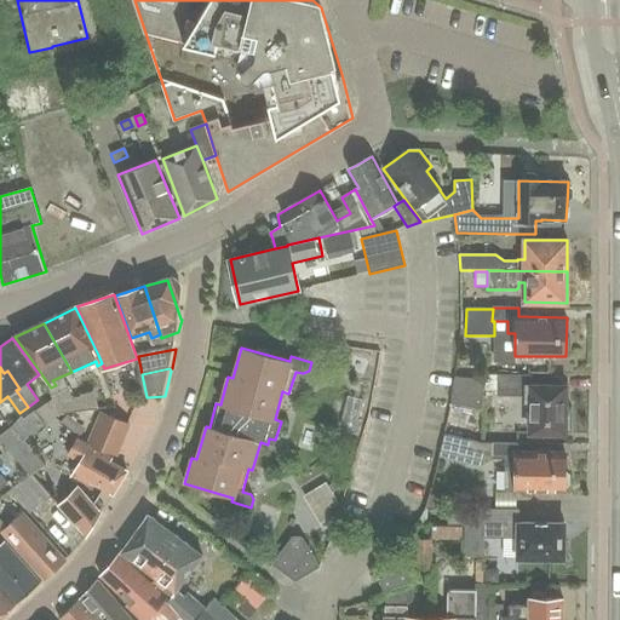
[(498,390),(498,375),(484,375),(484,390),(498,390)]
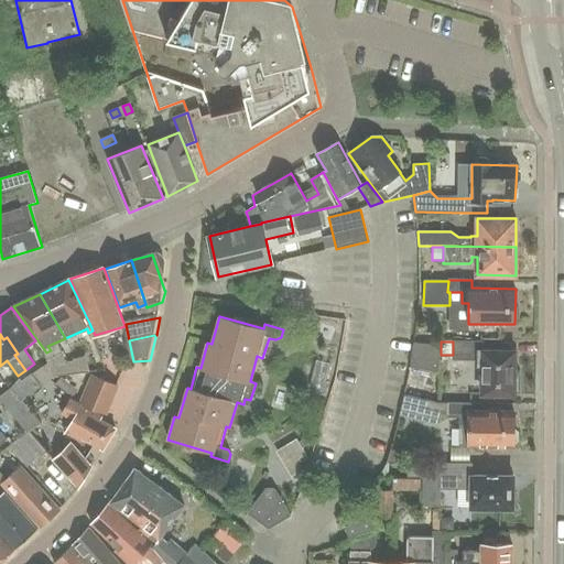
[(483,367),(483,394),(514,394),(514,353),(484,351),(484,342),(453,342),(452,360),(477,361),(477,367),(483,367)]
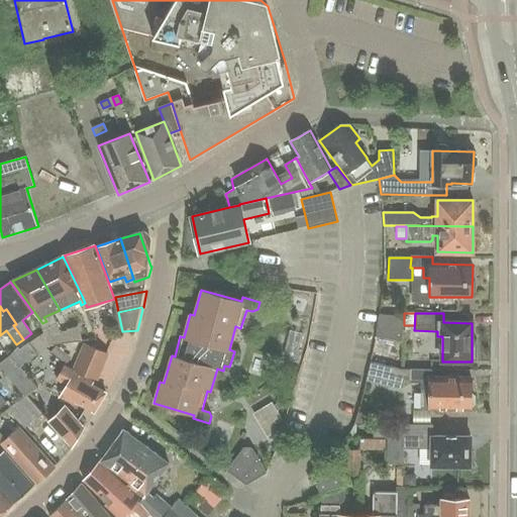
[(403,342),(403,316),(379,315),(376,337),(403,342)]
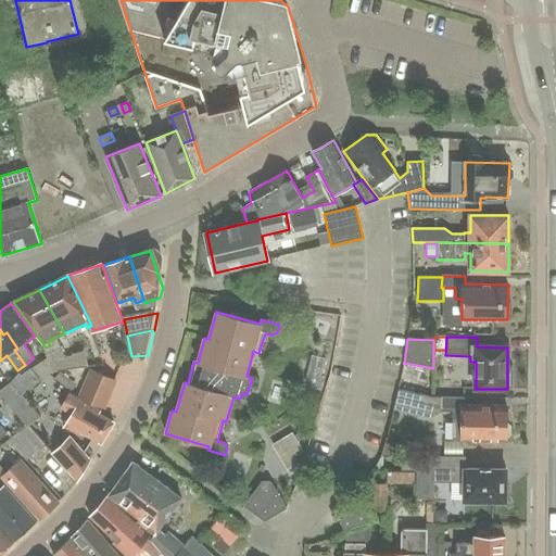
[(103,408),(116,379),(90,368),(77,396),(103,408)]
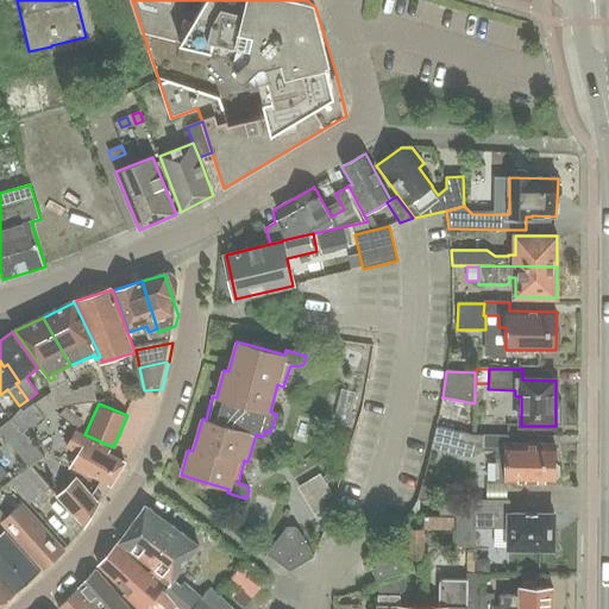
[(12,419),(24,433),(30,428),(43,418),(35,405),(32,406),(23,413),(20,410),(18,413),(12,419)]
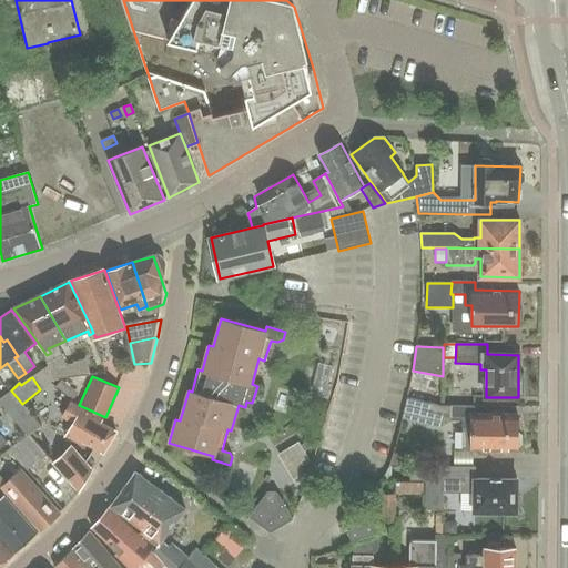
[(464,449),(475,449),(517,450),(518,415),(474,414),(474,406),(440,406),(407,398),(402,419),(439,426),(450,419),(465,418),(464,449)]
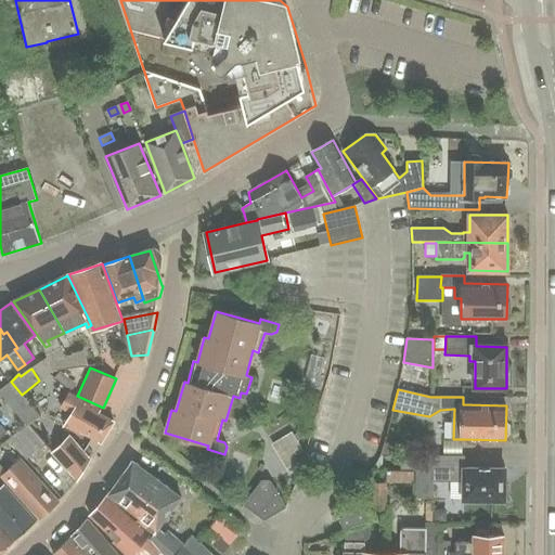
[(22,395),(10,404),(23,422),(26,425),(38,416),(35,412),(22,395)]
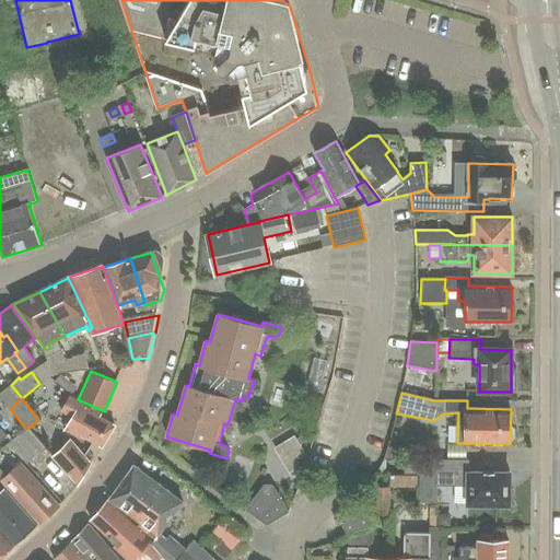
[(114,426),(71,403),(65,409),(72,415),(65,430),(80,439),(82,435),(102,446),(114,426)]
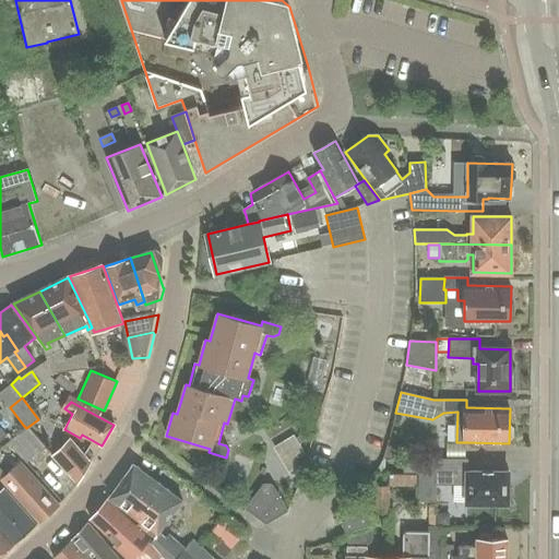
[(295,436),(277,447),(288,465),(296,461),(306,454),(299,444),(304,441),(301,437),(305,433),(299,424),(290,429),(295,436)]
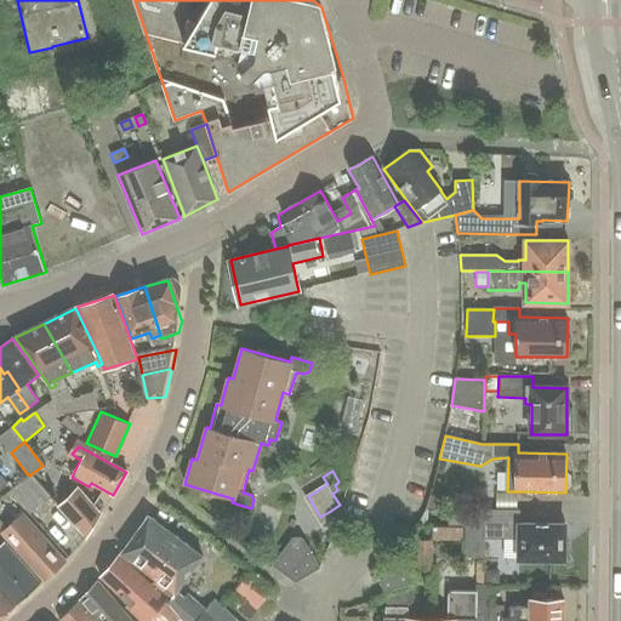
[(44,501),(26,480),(12,493),(30,513),(44,501)]
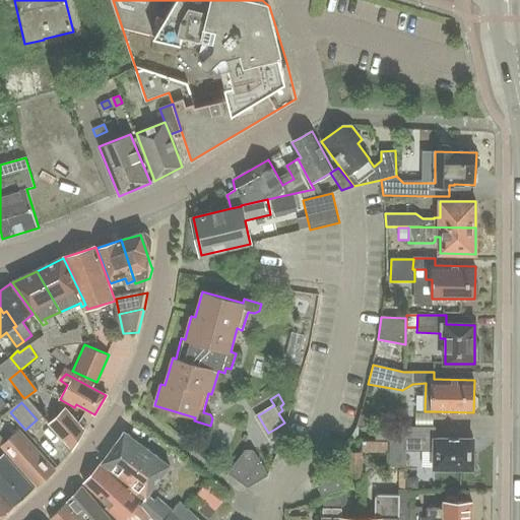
[(51,424),(73,448),(82,433),(64,411),(51,424)]
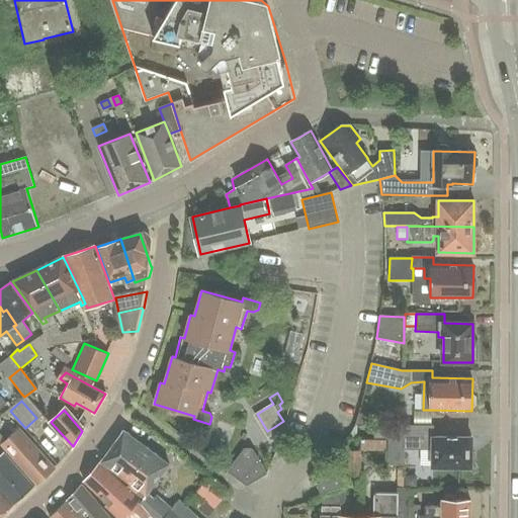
[(403,426),(373,426),(373,439),(403,439),(403,426)]
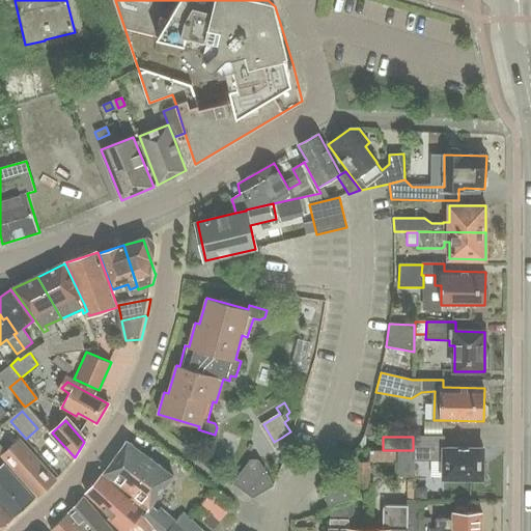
[(414,437),(414,460),(444,460),(443,478),(483,478),(483,448),(444,448),(444,437),(414,437)]
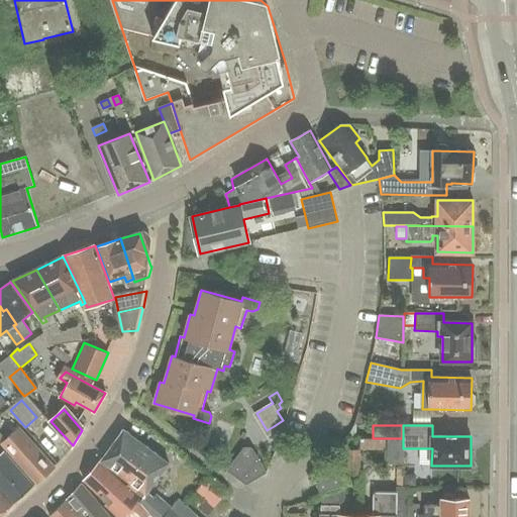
[(37,484),(55,469),(19,428),(1,443),(37,484)]
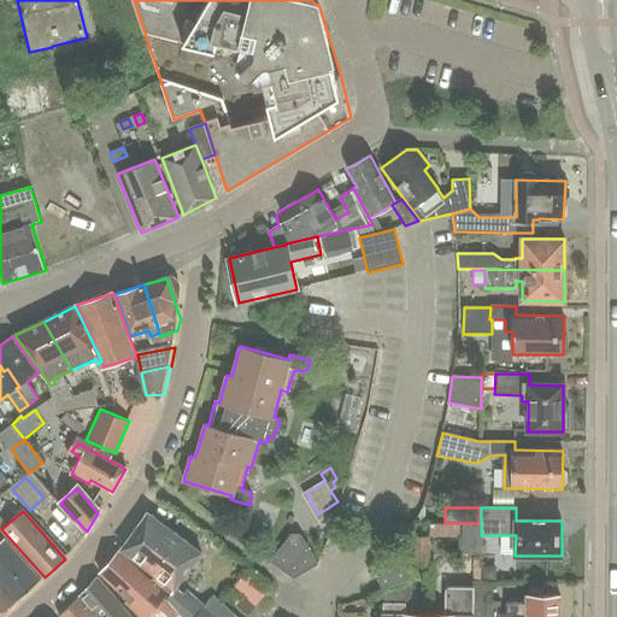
[(175,597),(170,603),(174,607),(178,613),(181,616),(235,616),(212,597),(204,606),(186,589),(182,594),(176,587),(201,553),(148,513),(121,550),(154,575),(152,579),(175,597)]
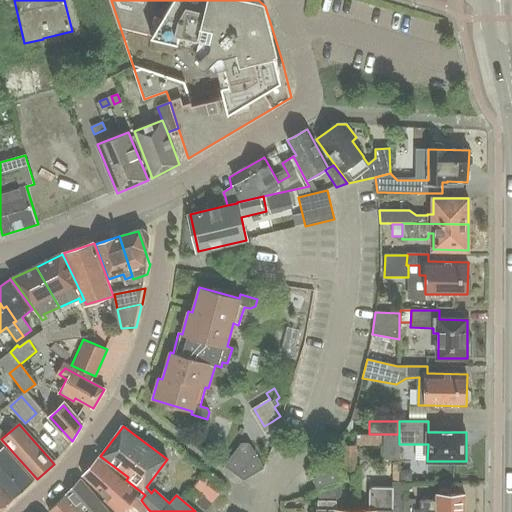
[(357,435),(357,445),(381,445),(381,435),(357,435)]
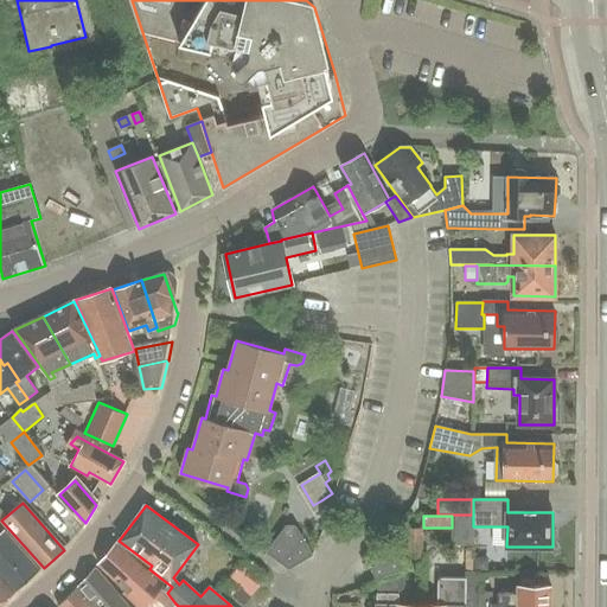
[(296,525),(287,524),(267,551),(289,568),(313,554),(296,525)]
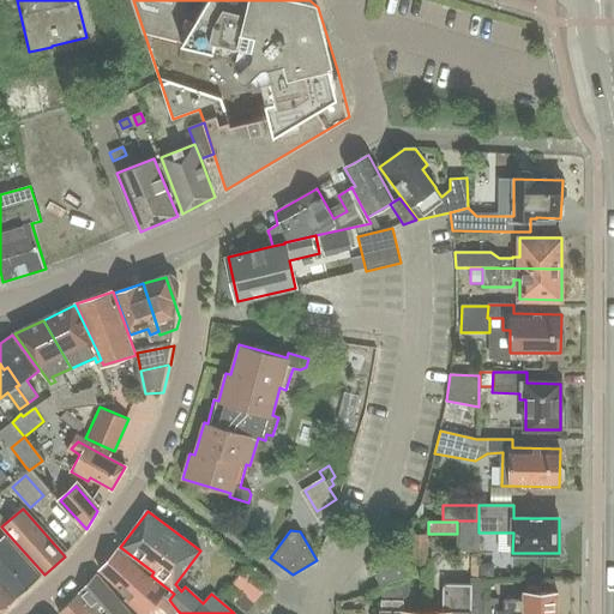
[(426,565),(426,535),(409,535),(409,565),(426,565)]
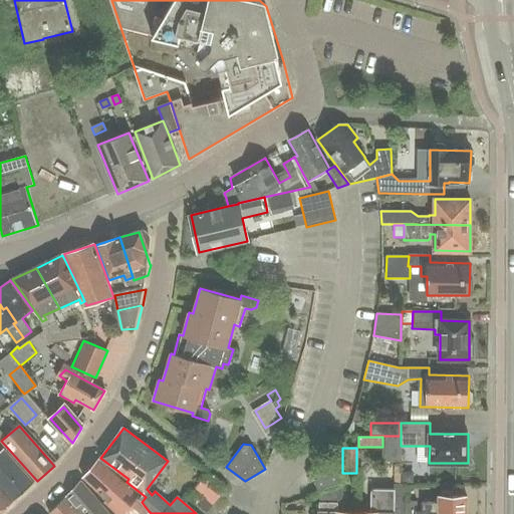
[(0,488),(12,502),(34,483),(4,450),(0,452),(0,488)]
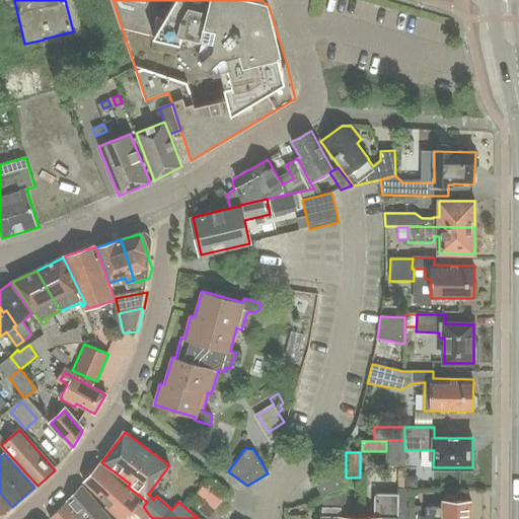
[(117,518),(120,518),(138,501),(130,491),(100,463),(83,483),(108,505),(105,508),(117,518)]
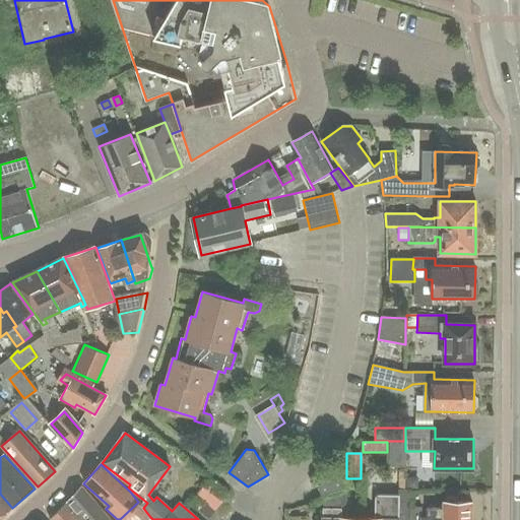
[(345,488),(341,477),(318,485),(322,497),(345,488)]
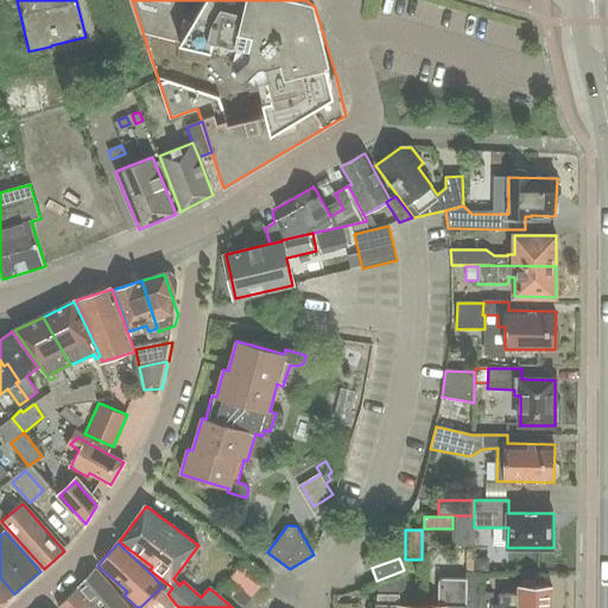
[(475,558),(475,572),(489,572),(489,558),(475,558)]
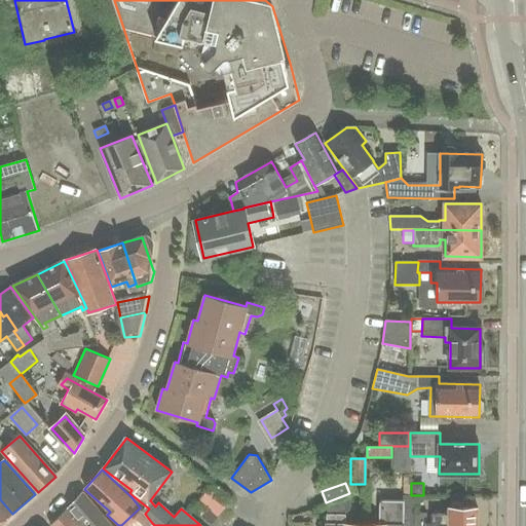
[(111,525),(82,492),(68,508),(82,525),(111,525)]
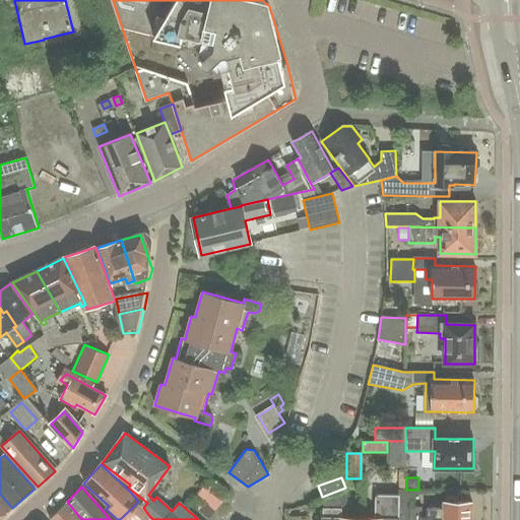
[(203,488),(197,495),(215,510),(221,502),(203,488)]
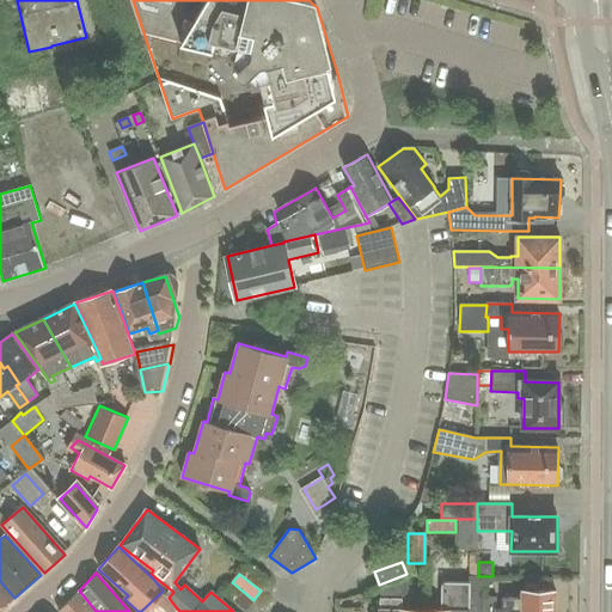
[(482,598),(482,589),(482,577),(476,577),(469,577),(469,583),(442,583),(441,611),(424,611),(469,611),(469,606),(482,605),(482,598)]
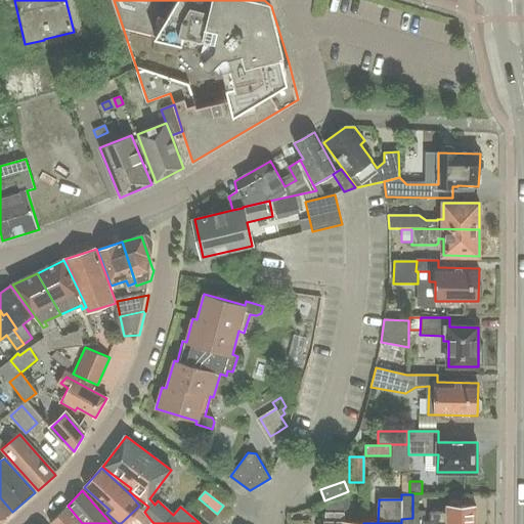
[(363,523),(349,522),(349,496),(326,505),(326,513),(325,513),(325,523),(363,523)]
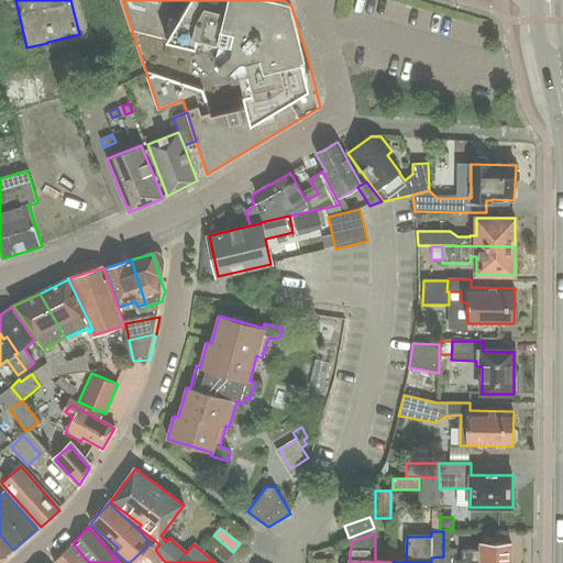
[(0,562),(13,550),(0,534),(0,562)]
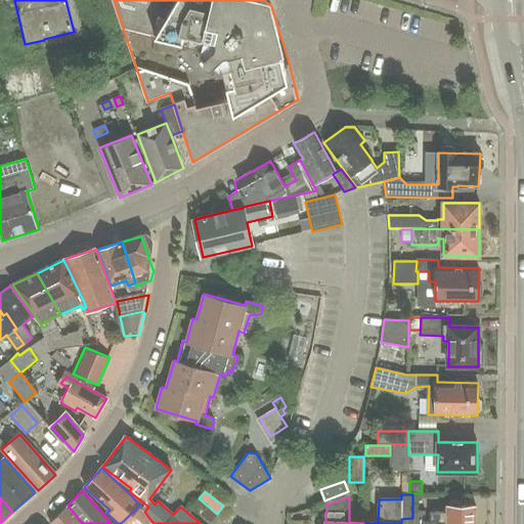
[(49,523),(81,523),(67,507),(50,523),(49,523)]
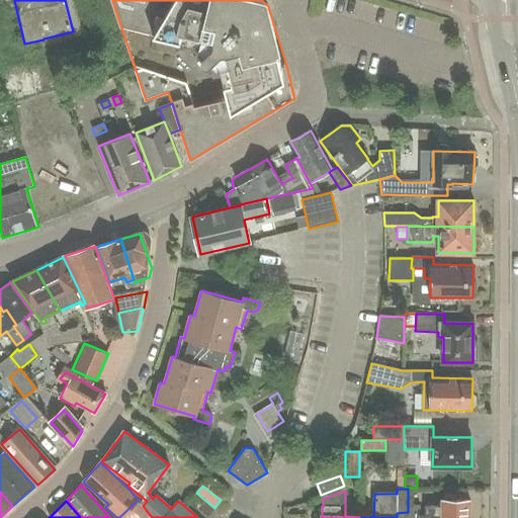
[(408,506),(408,512),(408,517),(469,517),(470,501),(442,501),(442,505),(437,505),(437,506),(426,506),(425,515),(420,515),(420,506),(408,506)]
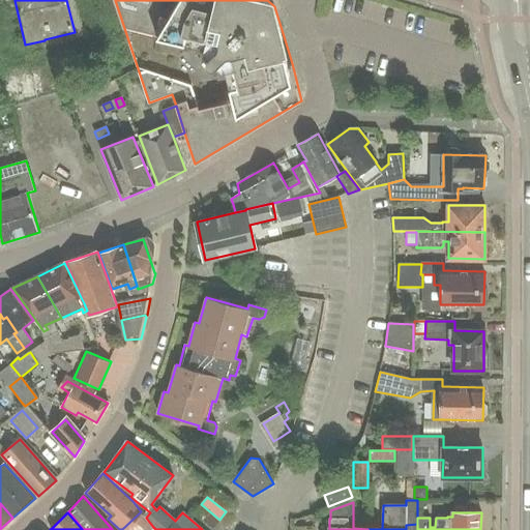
[(124,529),(150,529),(153,527),(149,522),(140,513),(124,529)]
